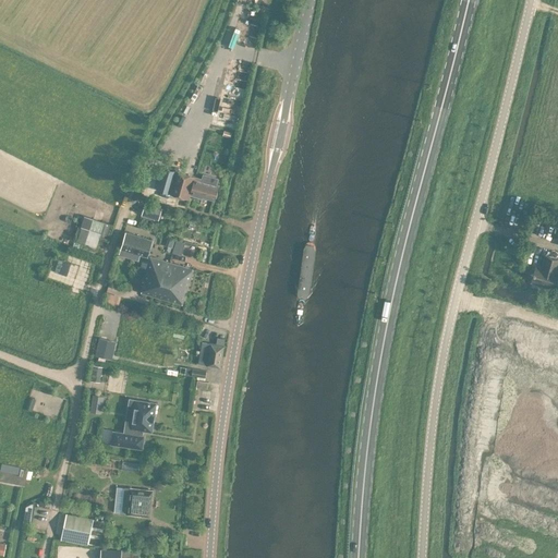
[(162,167),(157,189),(170,192),(189,197),(189,195),(190,194),(202,197),(203,195),(214,198),(214,197),(216,196),(217,192),(216,191),(218,184),(217,184),(216,183),(218,178),(203,173),(202,178),(194,176),(194,177),(177,171),(162,167)]
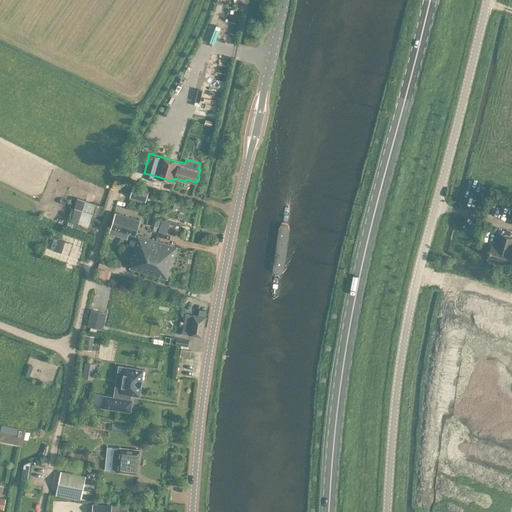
[(133,186),(129,196),(145,201),(148,190),(133,186)]
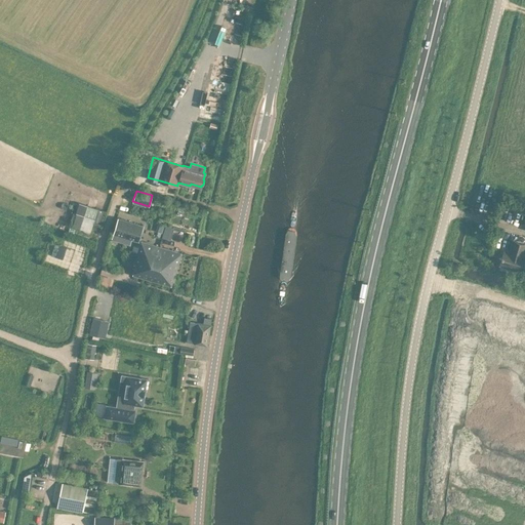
[(78,202),(74,212),(76,213),(71,228),(79,230),(84,215),(87,205),(78,202)]
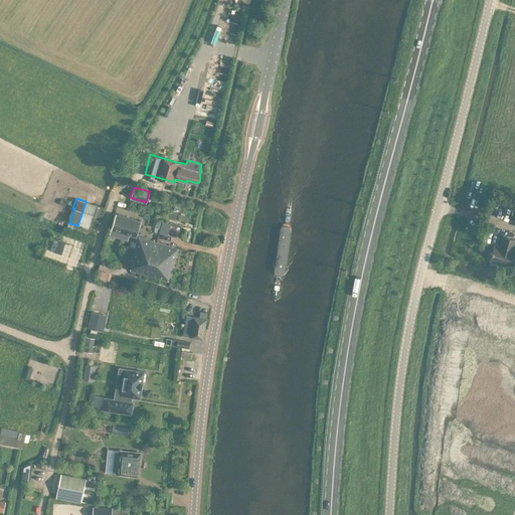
[(124,232),(129,217),(118,213),(113,229),(124,232)]
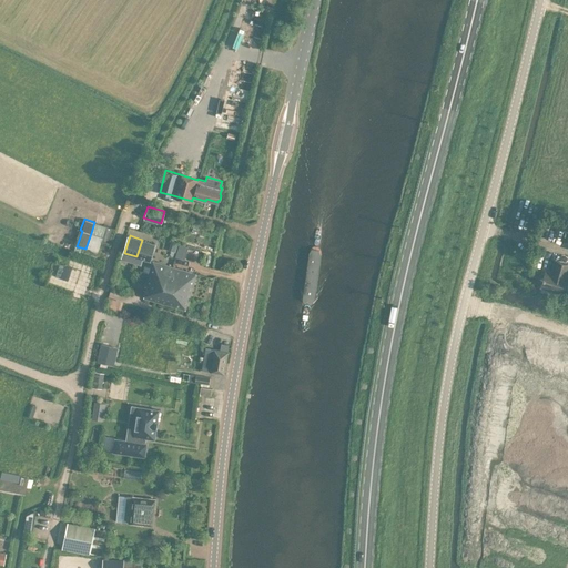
[(154,244),(142,240),(137,256),(149,261),(154,244)]
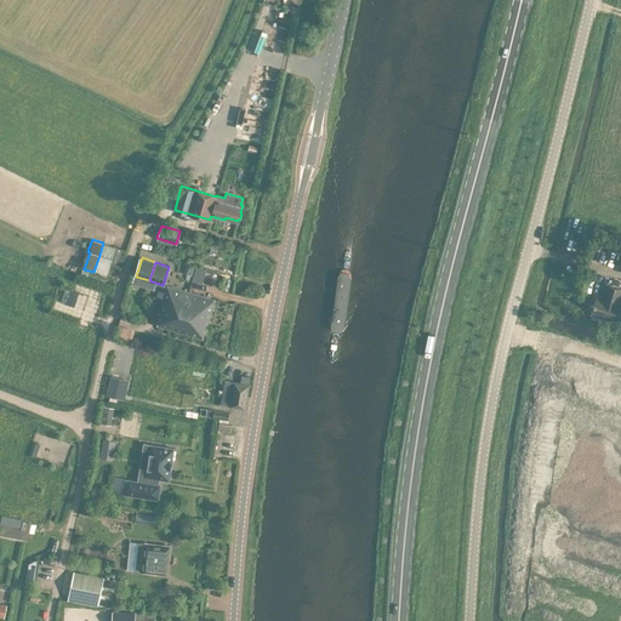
[(193,275),(191,280),(199,283),(203,268),(195,266),(193,275)]
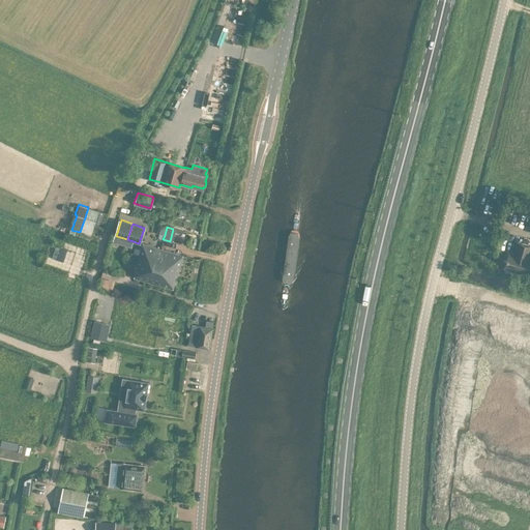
[(142,242),(137,259),(177,271),(182,255),(142,242)]
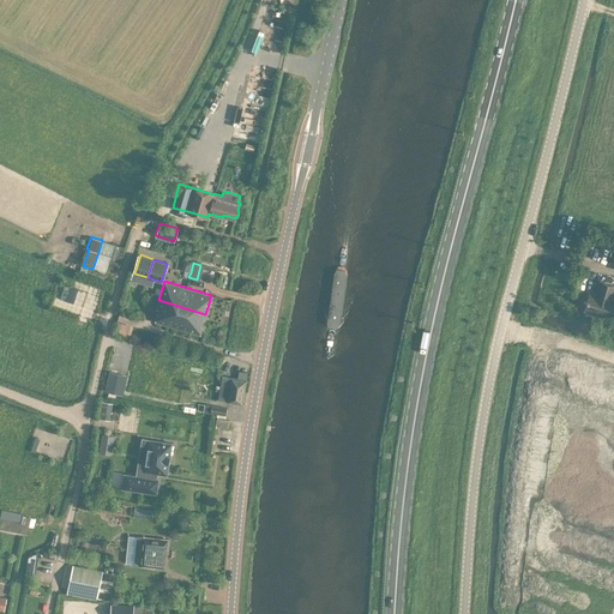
[(584,309),(607,317),(612,299),(611,299),(613,287),(613,284),(599,281),(595,294),(589,292),(584,309)]
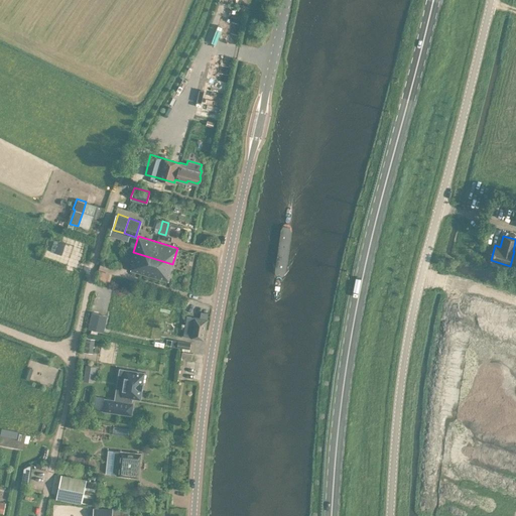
[(62,254),(66,243),(53,239),(49,250),(62,254)]
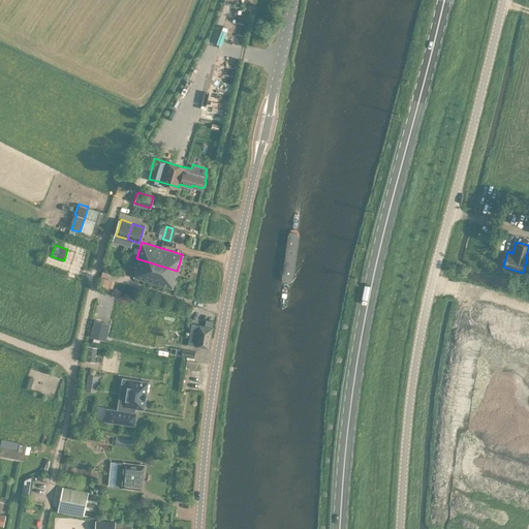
[(173,287),(177,271),(136,258),(132,275),(173,287)]
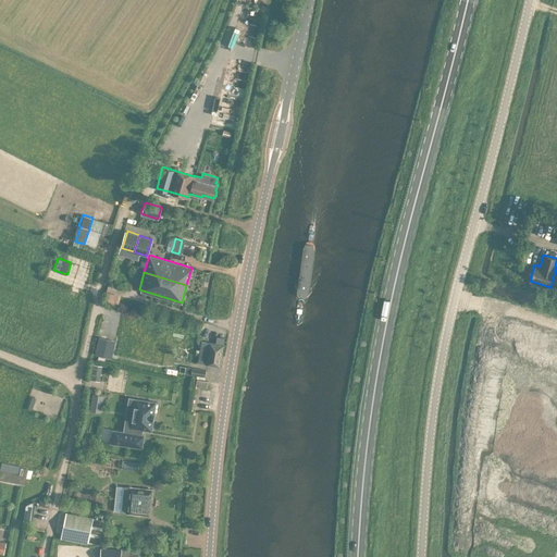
[(104,288),(102,299),(115,302),(119,293),(104,288)]
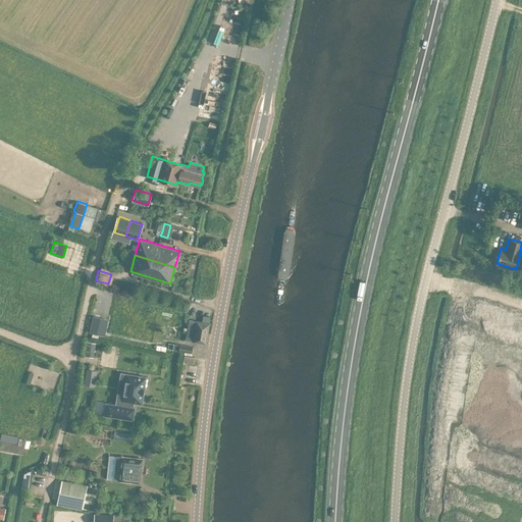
[(93,315),(89,331),(97,333),(100,317),(93,315)]
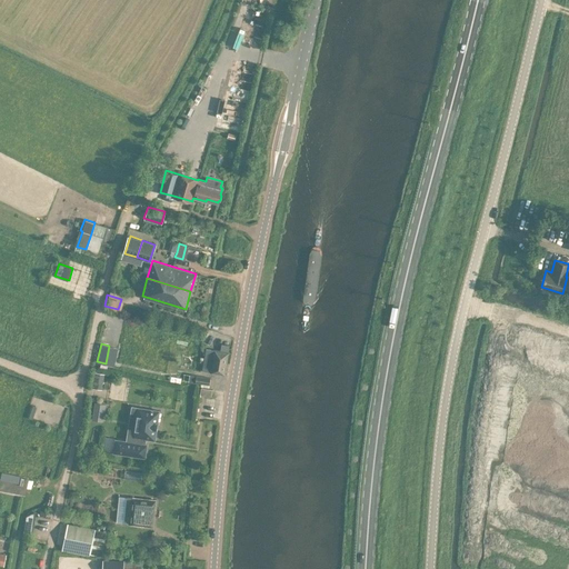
[(201,370),(225,375),(228,351),(206,348),(203,357),(203,359),(201,370)]
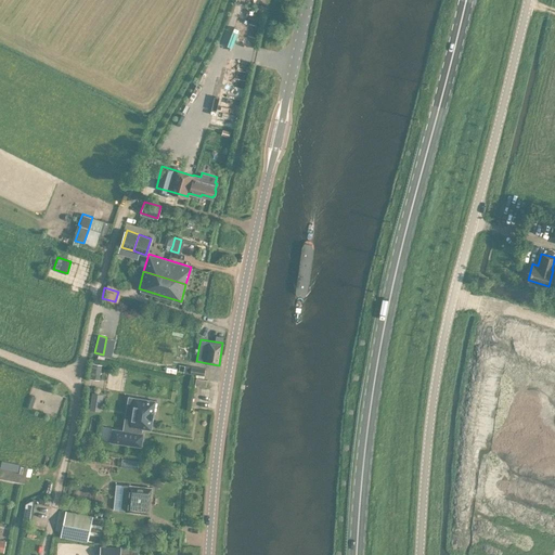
[(99,378),(101,364),(93,362),(91,377),(99,378)]
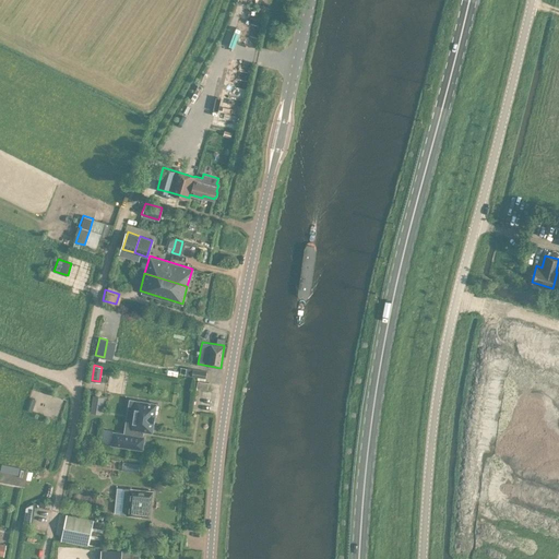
[(197,376),(205,378),(205,377),(206,370),(195,369),(194,376),(197,376)]
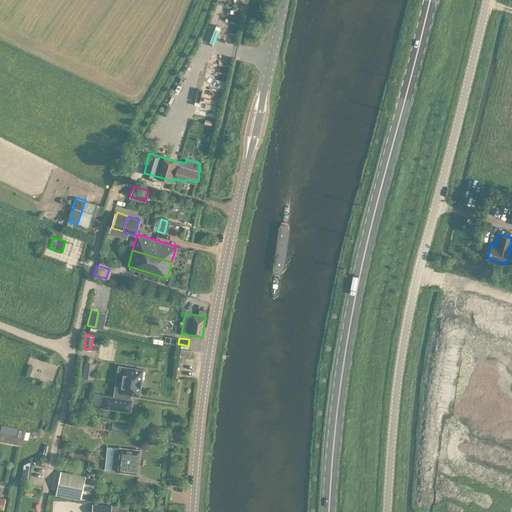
[(95,363),(85,362),(83,377),(92,379),(95,363)]
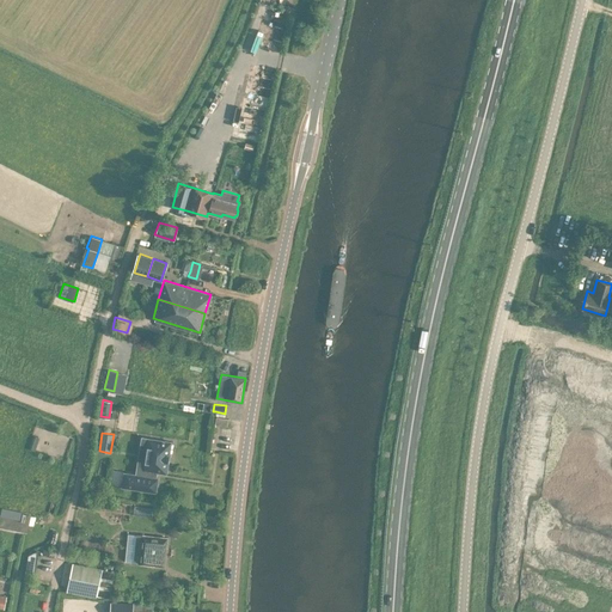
[(170,441),(147,438),(141,475),(123,472),(122,485),(155,491),(157,477),(154,477),(155,471),(165,472),(167,460),(169,460),(170,453),(169,453),(170,441)]
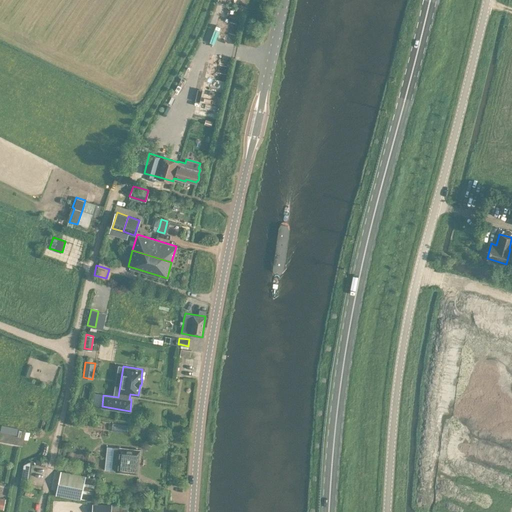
[(22,430),(20,437),(27,438),(28,431),(22,430)]
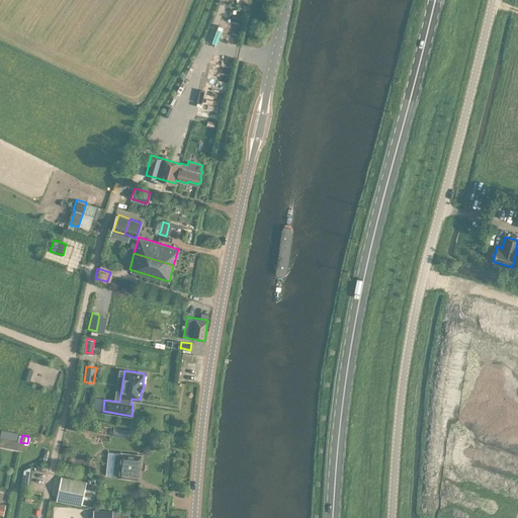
[(142,454),(115,451),(112,476),(139,479),(142,454)]
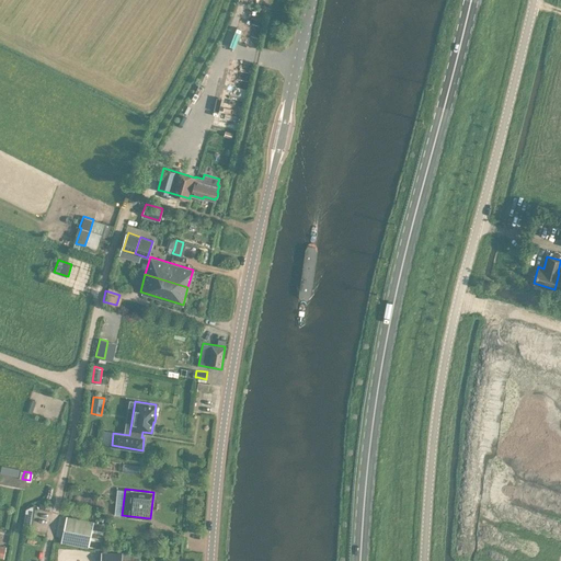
[(22,525),(30,527),(34,506),(26,505),(22,525)]
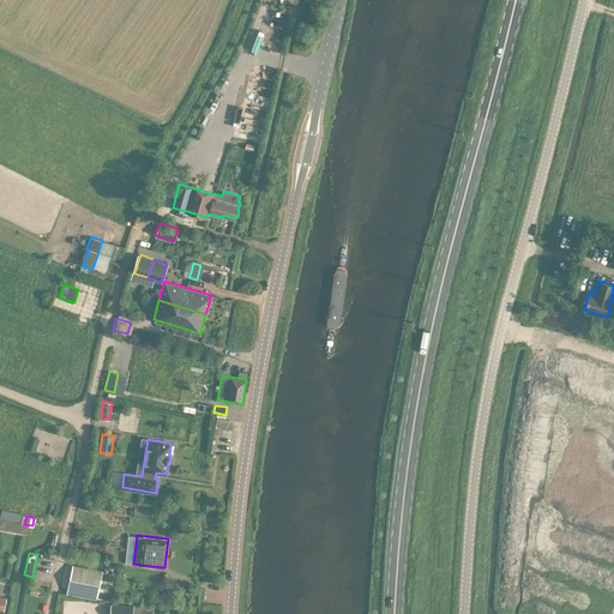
[(97,596),(109,599),(114,572),(103,570),(72,564),(67,591),(97,597),(97,596)]
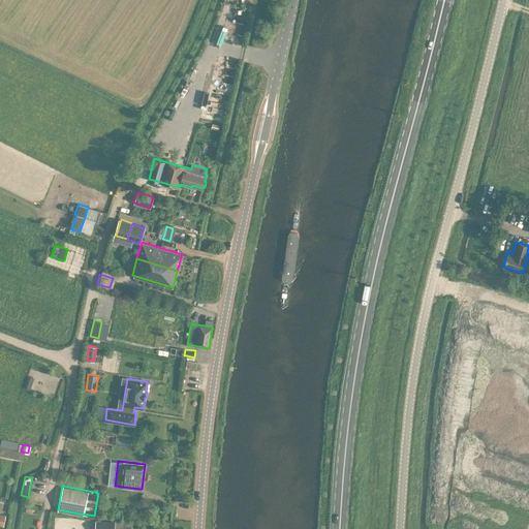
[(113,528),(114,521),(95,520),(94,528),(113,528)]
